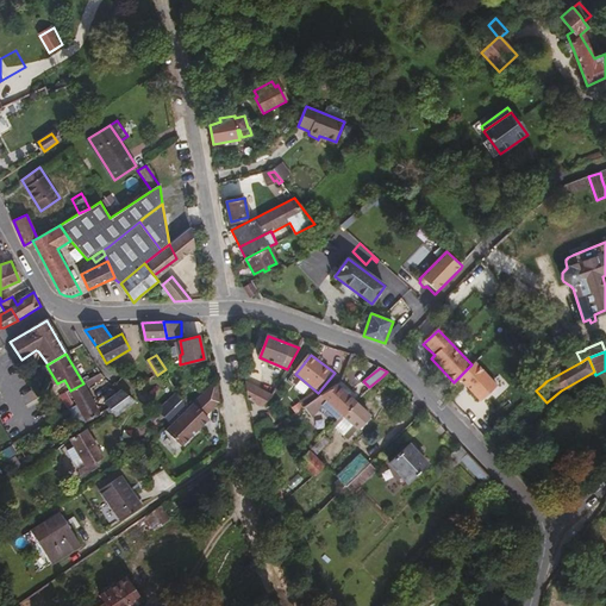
[(100,413),(86,387),(105,375),(102,374),(101,372),(83,383),(70,391),(87,422),(100,413)]
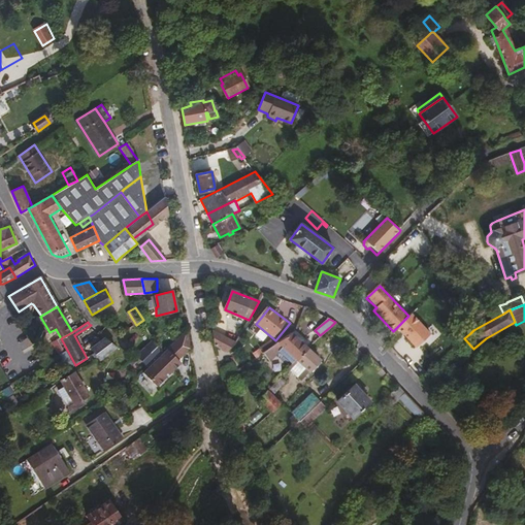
[(235,342),(243,329),(234,324),(227,338),(235,342)]
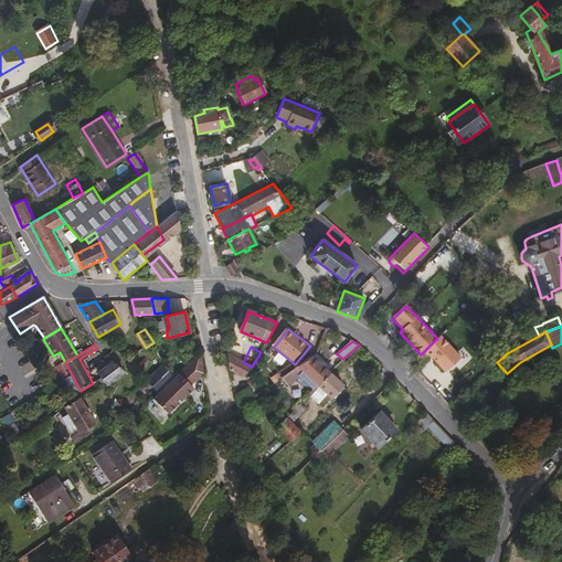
[(192,381),(204,368),(201,348),(175,377),(160,392),(155,396),(170,411),(195,384),(192,381)]
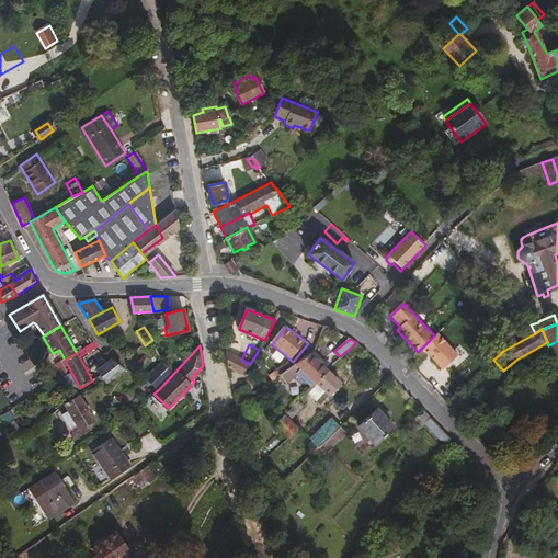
[(239,373),(250,364),(241,360),(226,352),(228,367),(239,373)]
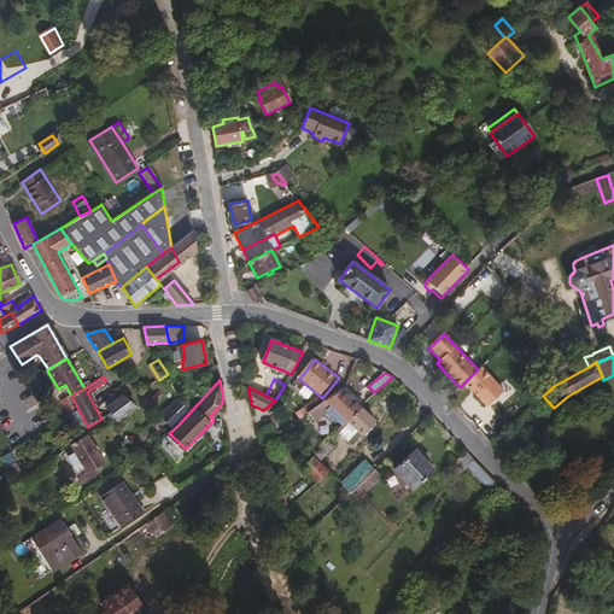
[(360,407),(340,389),(308,411),(315,421),(331,405),(346,420),(360,407)]
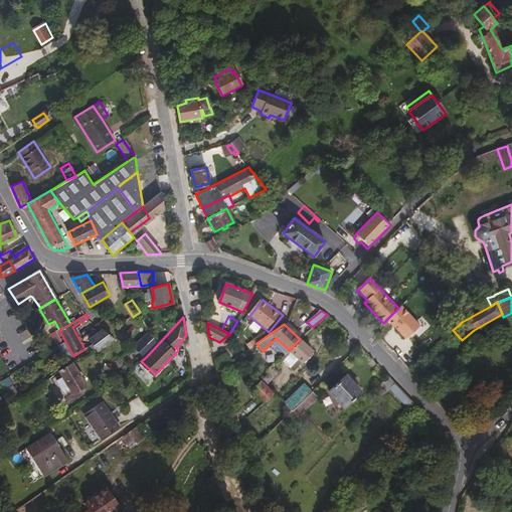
[(99,350),(115,339),(104,330),(91,339),(99,350)]
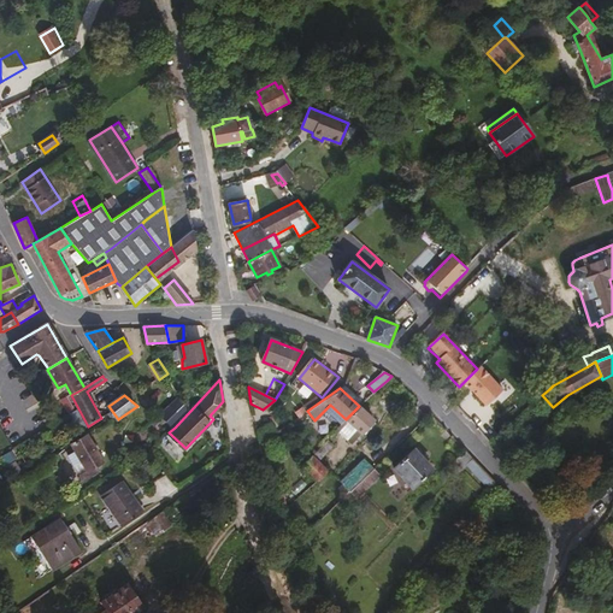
[(175,428),(190,411),(181,396),(161,414),(175,428)]
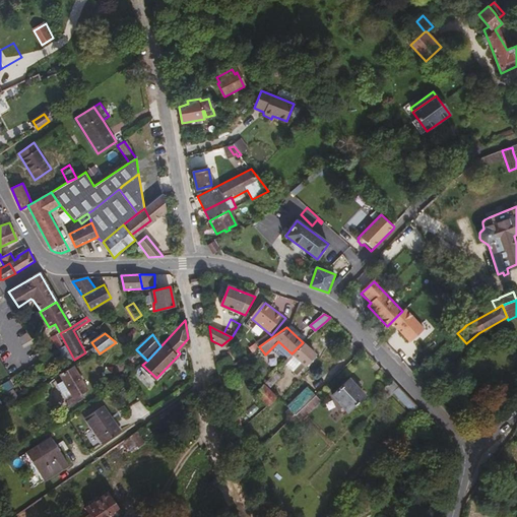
[(309,365),(316,357),(314,354),(315,353),(303,342),(292,353),(285,361),(293,367),(297,363),(302,368),(306,363),(309,365)]
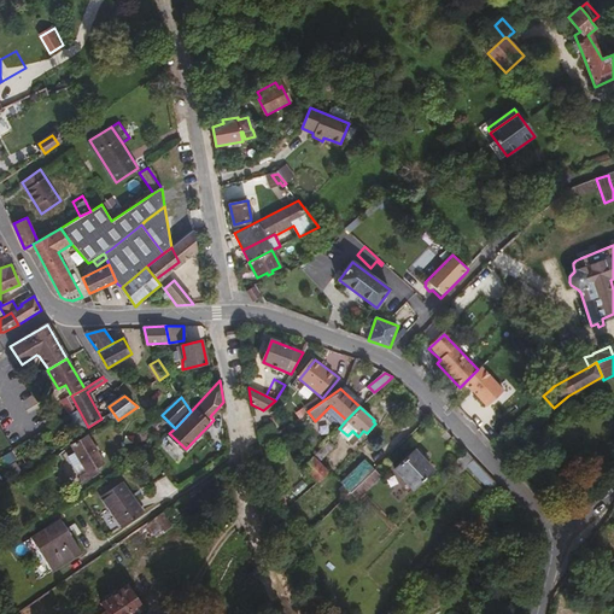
[(354,442),(358,437),(352,431),(348,436),(354,442)]
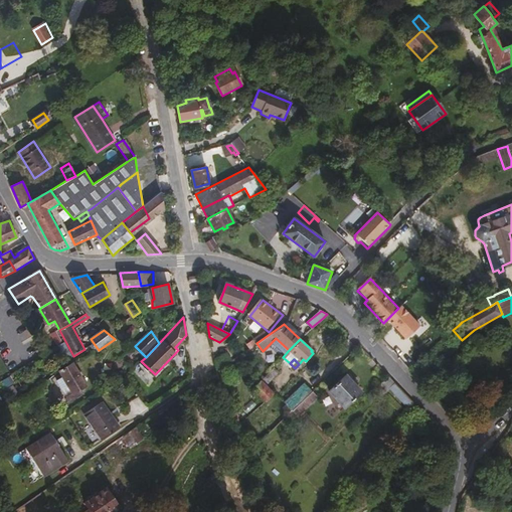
[(87,386),(73,363),(60,371),(63,377),(68,386),(62,390),(69,402),(83,394),(80,389),(87,386)]
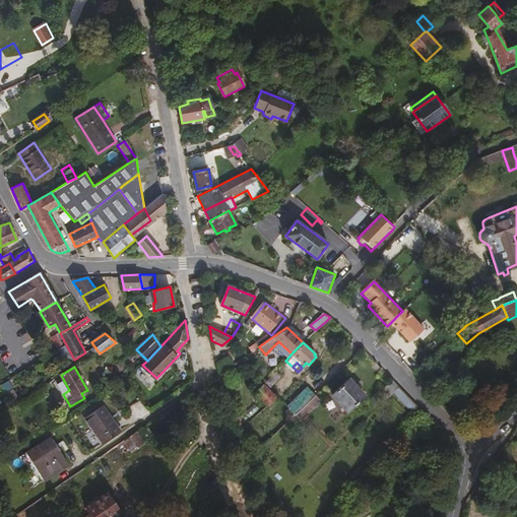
[(267,389),(280,374),(276,371),(263,385),(267,389)]
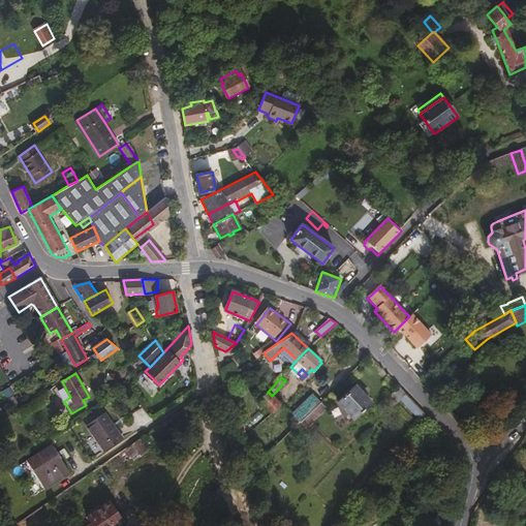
[(353,419),(370,403),(354,387),(338,402),(353,419)]
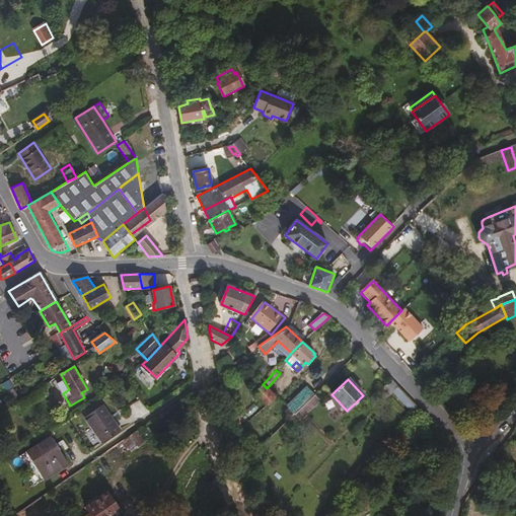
[(392,390),(397,385),(392,379),(381,389),(387,395),(392,390)]
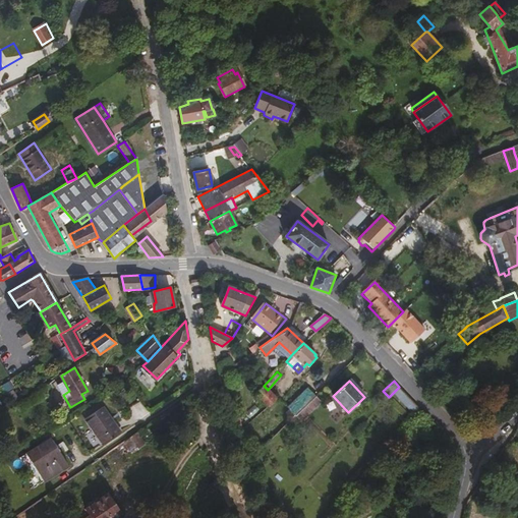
[(69,391),(64,382),(58,386),(63,395),(69,391)]
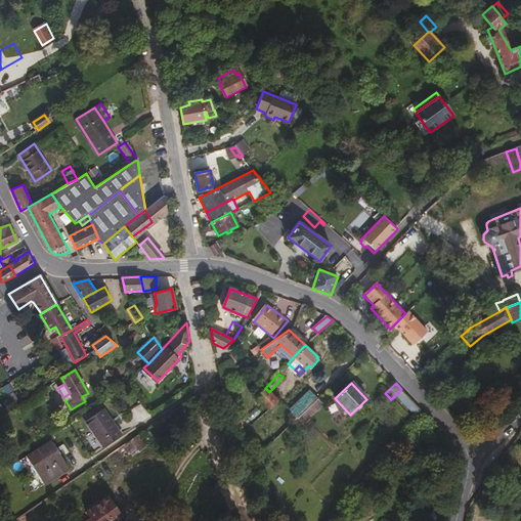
[(269,392),(265,388),(258,396),(270,408),(278,400),(269,392)]
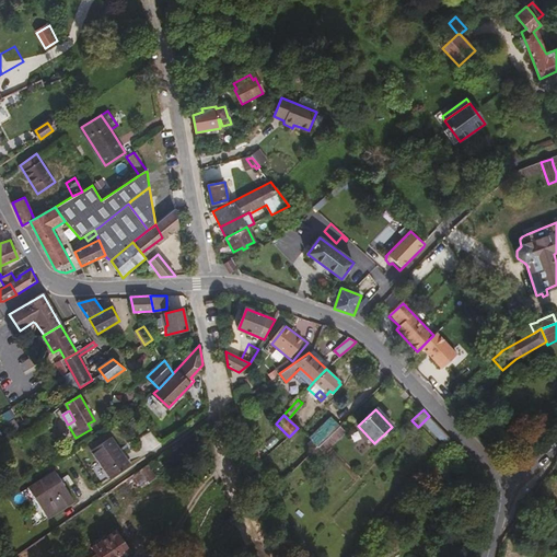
[(333,431),(338,426),(340,424),(332,416),(312,437),(313,437),(320,444),(325,439),(333,431)]
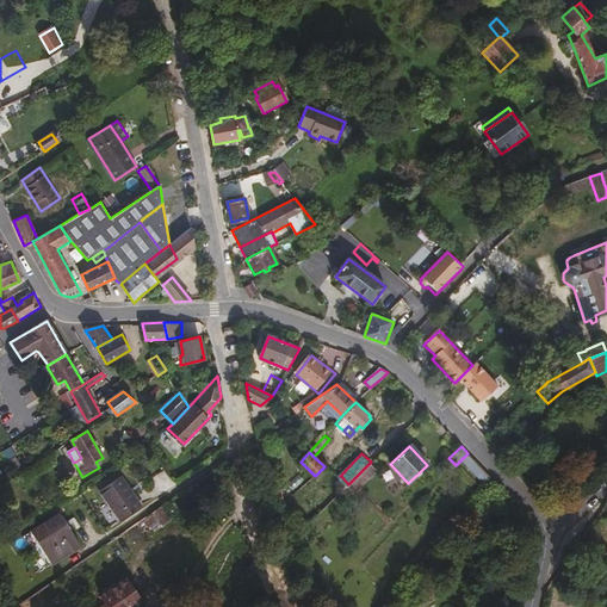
[(493,481),(468,453),(462,459),(487,487),(493,481)]
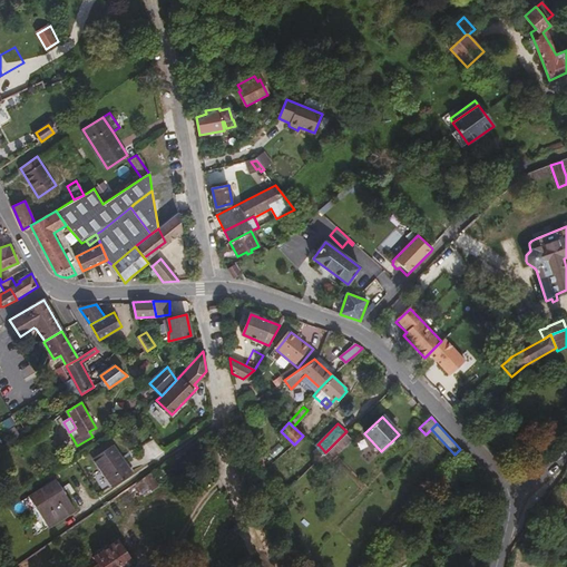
[(351,439),(344,433),(339,439),(344,446),(351,439)]
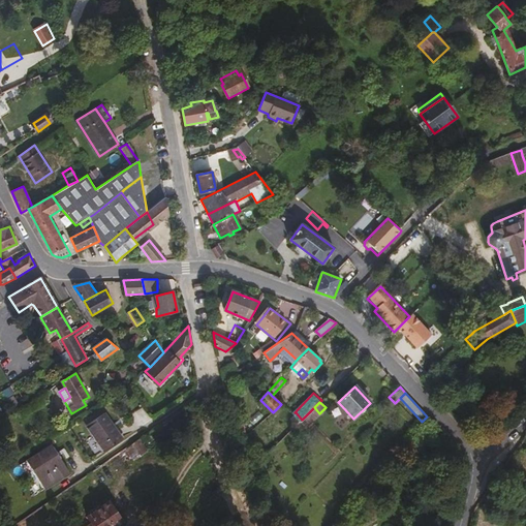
[(312,420),(319,413),(314,407),(307,414),(312,420)]
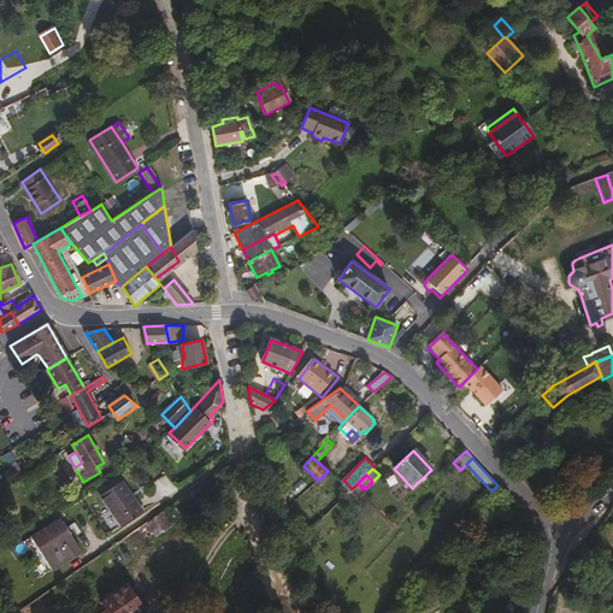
[(145,510),(123,481),(102,494),(123,524),(145,510)]
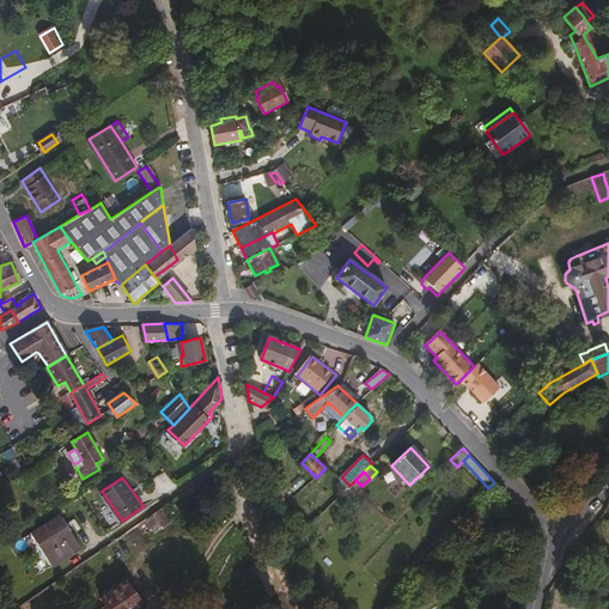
[(349,486),(342,477),(339,482),(346,489),(349,486)]
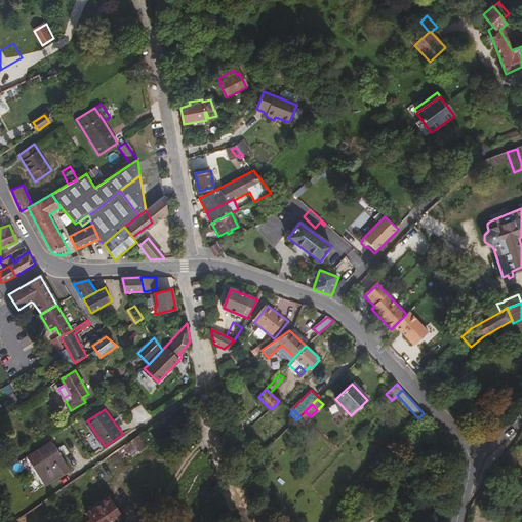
[(310,416),(305,411),(299,416),(296,419),(295,419),(297,422),(300,419),(304,423),(310,416)]
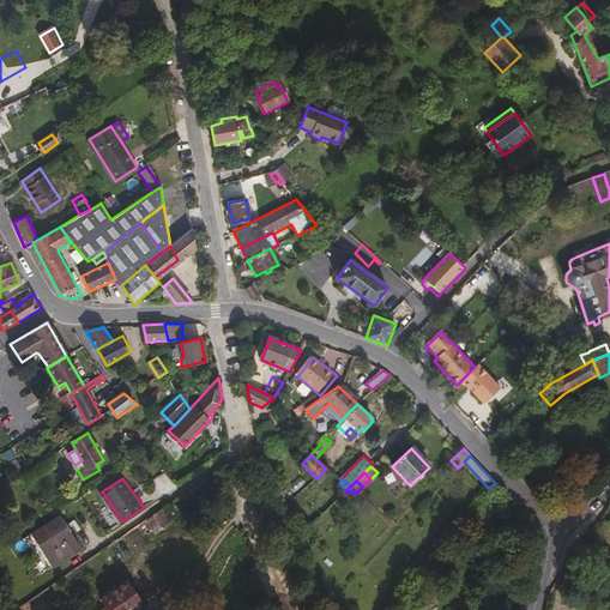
[(284,505),(282,493),(272,494),(276,507),(284,505)]
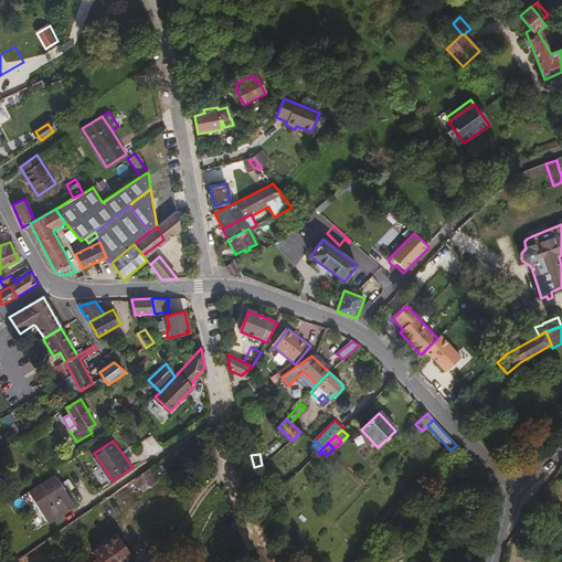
[(157,480),(149,468),(141,474),(150,485),(157,480)]
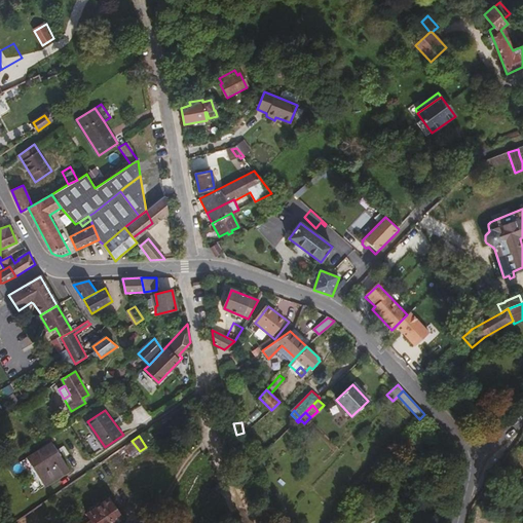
[(46,485),(70,469),(51,441),(28,457),(46,485)]
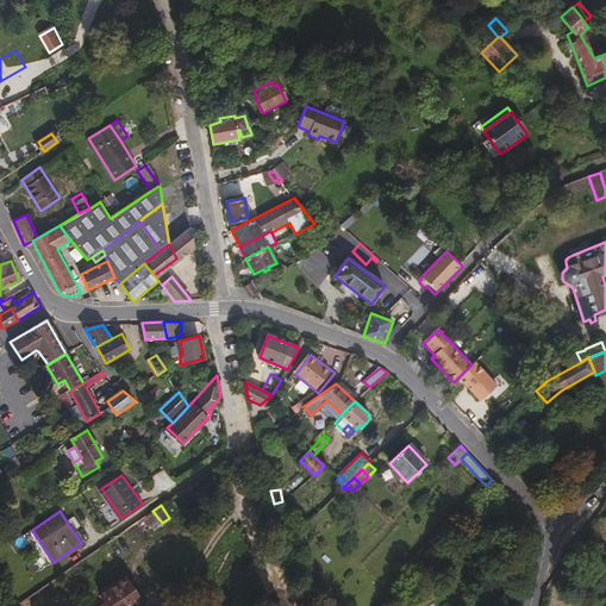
[(162,523),(152,511),(145,516),(155,529),(162,523)]
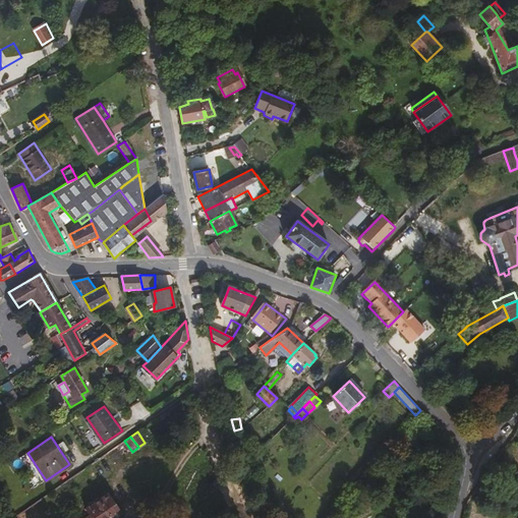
[(248,460),(245,450),(239,452),(242,465),(248,460)]
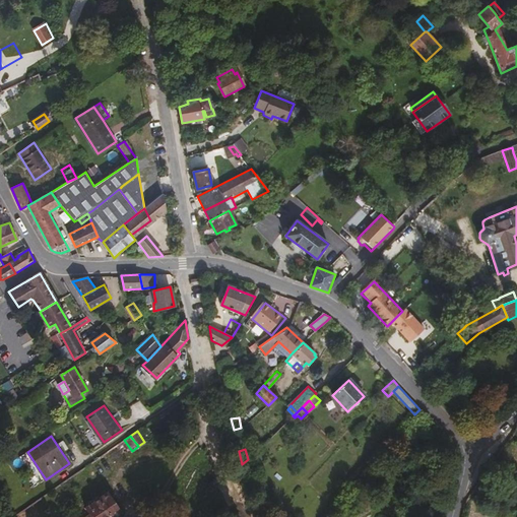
[(113,516),(120,512),(107,493),(85,508),(89,514),(85,516),(113,516)]
